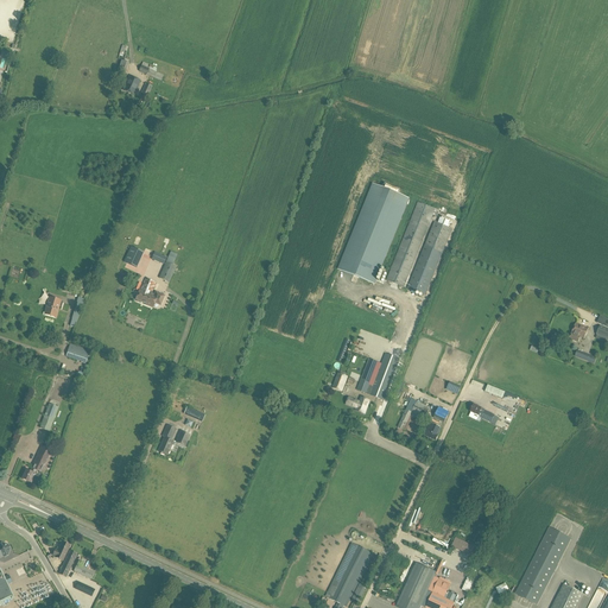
[(122,45),(119,59),(125,62),(128,48),(122,45)]
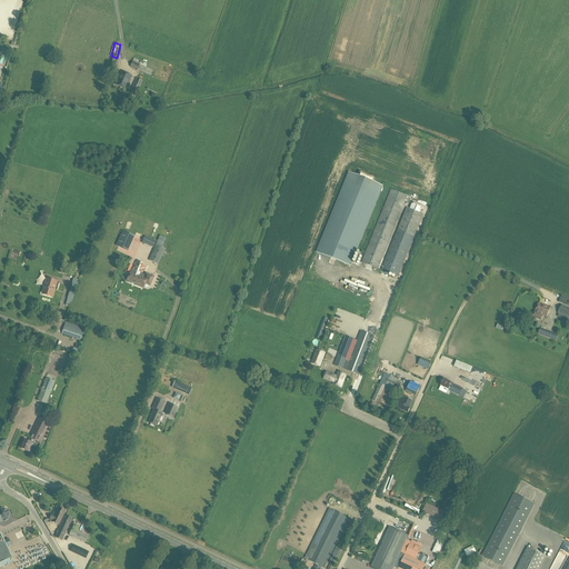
[(113,57),(111,68),(118,70),(121,59),(113,57)]
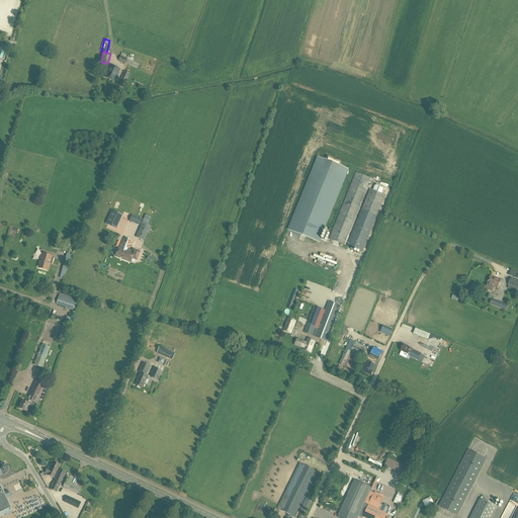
[(126,59),(124,64),(138,70),(140,65),(133,62),(127,59),(126,59)]
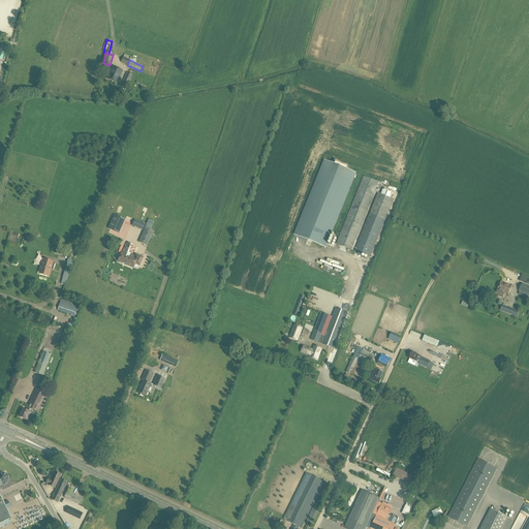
[(113,67),(107,80),(117,84),(123,71),(113,67)]
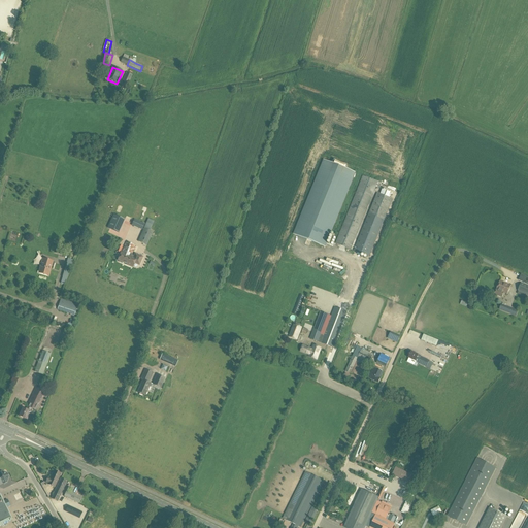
[(127,72),(123,81),(129,84),(133,75),(127,72)]
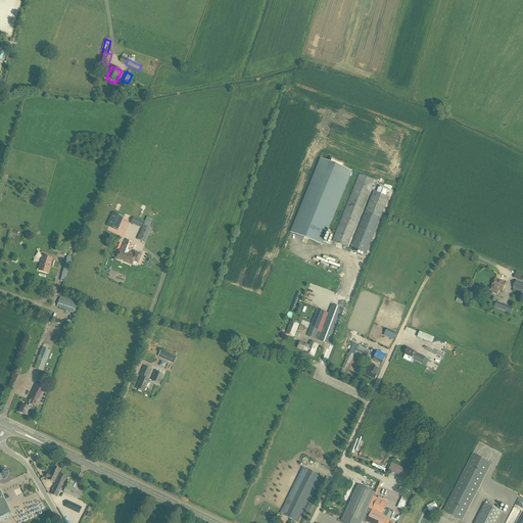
[(314,160),(290,236),(302,240),(302,241),(322,247),(324,239),(319,238),(323,227),(329,229),(347,172),(339,169),(339,168),(328,163),(328,164),(314,160)]
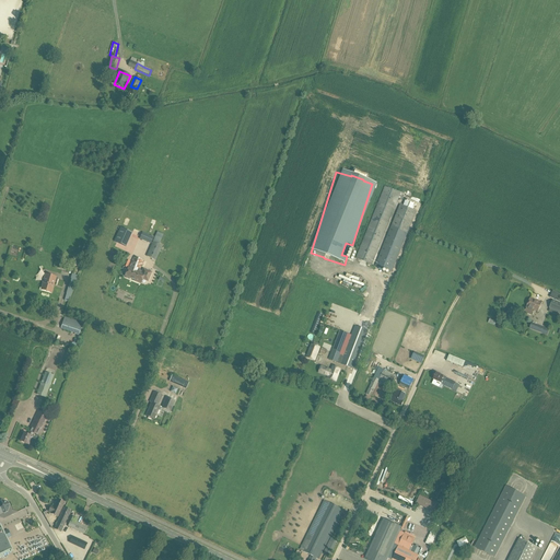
[(409,226),(413,211),(396,207),(399,194),(386,190),(372,243),(382,245),(387,223),(394,224),(394,226),(395,226),(383,271),(391,273),(394,261),(399,263),(410,226),(409,226)]
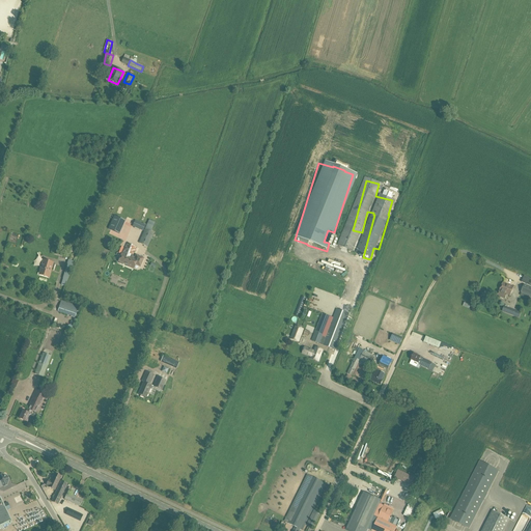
[(360,203),(361,197),(355,195),(353,205),(357,206),(358,203),(360,203)]
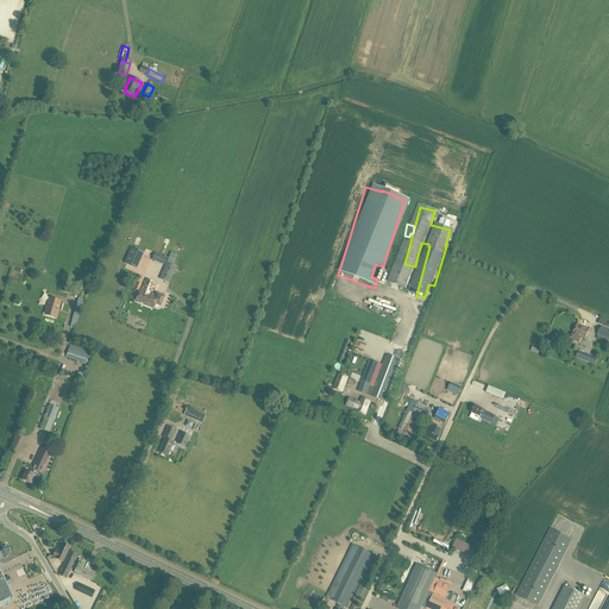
[(171,252),(167,264),(173,267),(177,256),(171,252)]
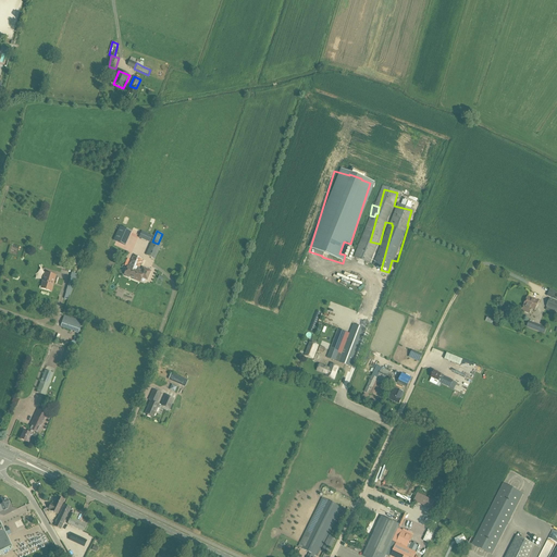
[(112,247),(130,255),(134,245),(116,237),(112,247)]
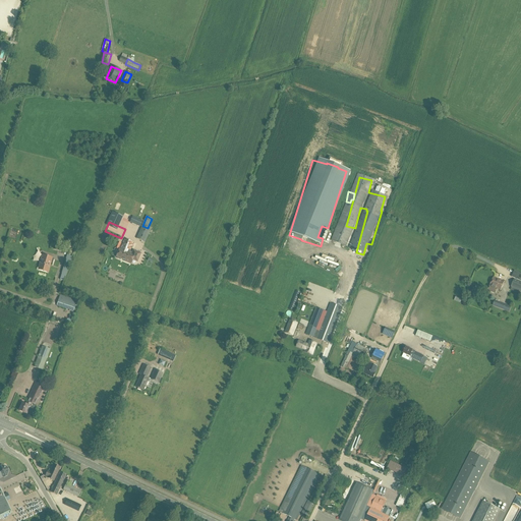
[(142,226),(136,239),(146,243),(152,230),(148,228),(142,226)]
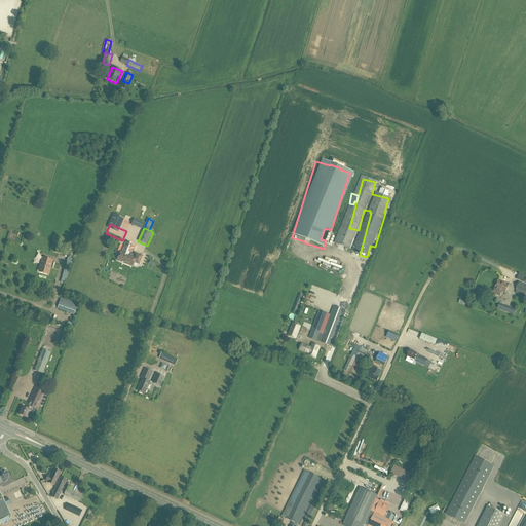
[(156,252),(159,240),(153,238),(150,250),(156,252)]
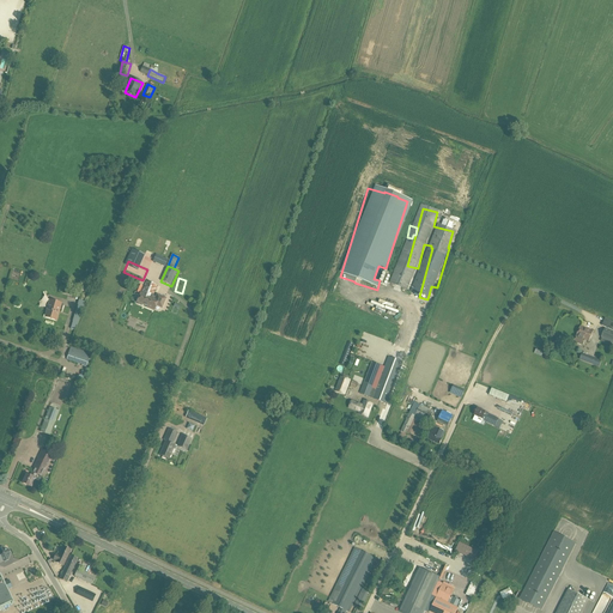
[(140,293),(137,303),(139,303),(138,304),(152,310),(153,309),(155,310),(156,305),(162,308),(167,298),(157,295),(156,299),(152,298),(153,295),(157,286),(146,281),(141,295),(140,293)]
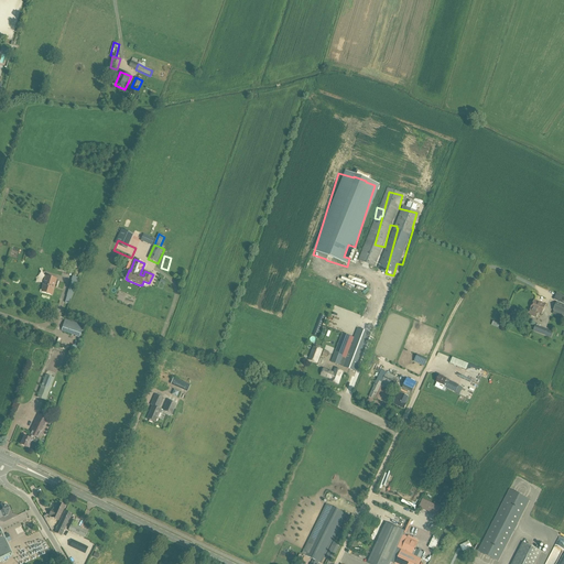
[(43,292),(52,294),(54,284),(57,285),(58,281),(51,279),(51,278),(45,277),(45,280),(44,286),(43,285),(42,290),(43,291),(43,292)]
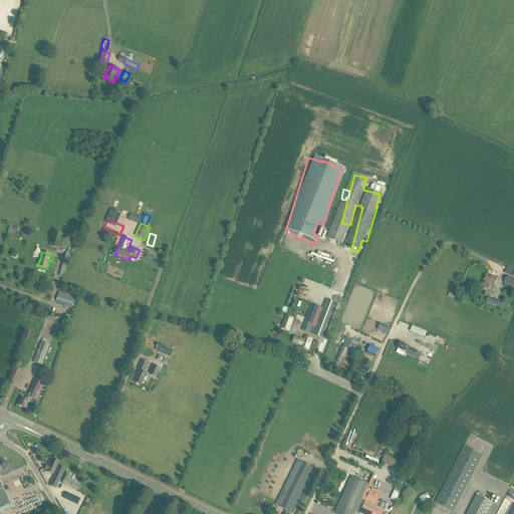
[(65,271),(69,259),(64,257),(60,270),(65,271)]
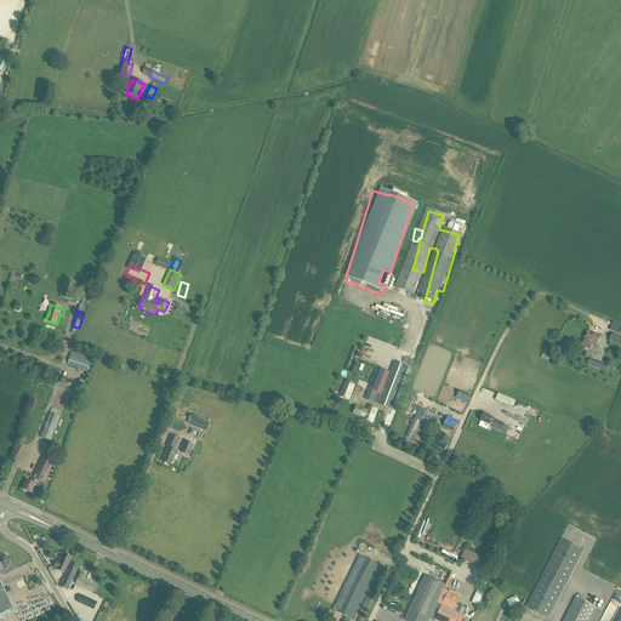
[(588,330),(582,346),(591,351),(593,345),(597,346),(600,336),(588,330)]
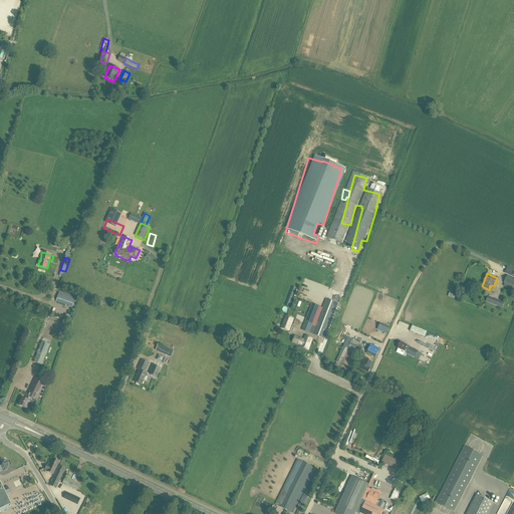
[(513,277),(508,275),(504,283),(513,286),(513,277)]
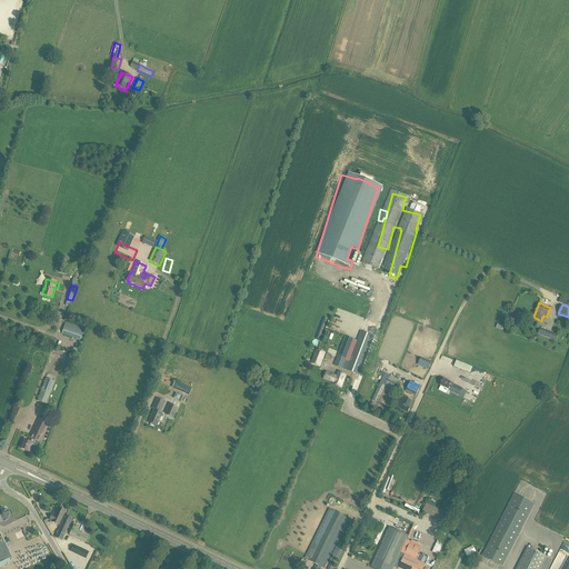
[(66,322),(62,335),(80,340),(85,329),(66,322)]
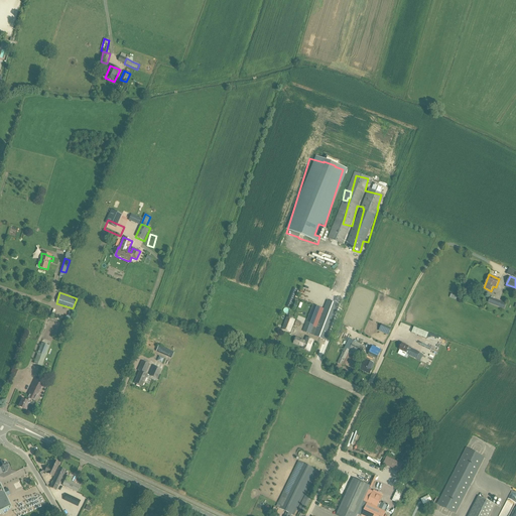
[(313,305),(303,332),(326,341),(340,305),(328,300),(324,309),(316,329),(314,327),(321,308),(313,305)]
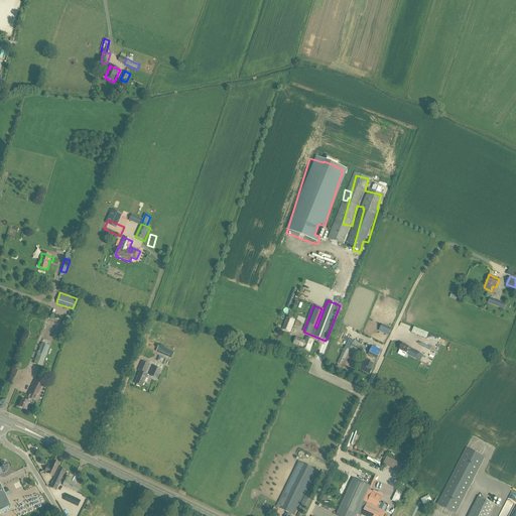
[(5,321),(15,326),(17,321),(7,317),(5,321)]
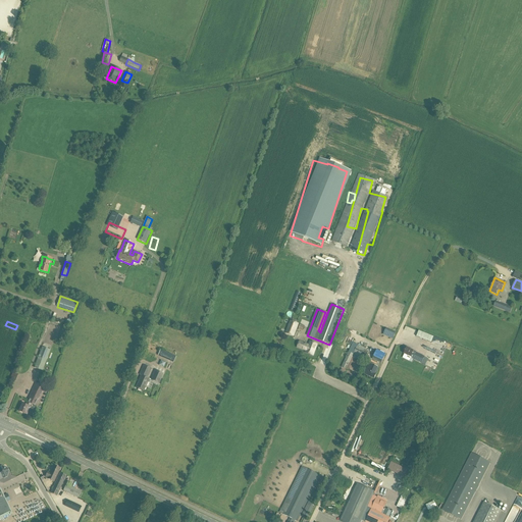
[(291,321),(288,328),(296,331),(298,324),(291,321)]
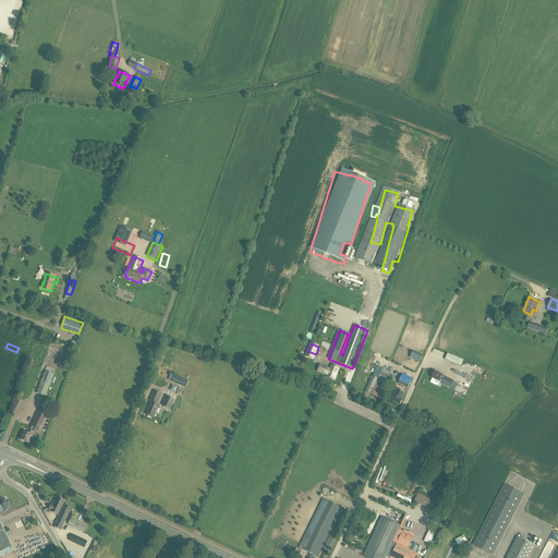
[(71,361),(75,350),(69,348),(65,360),(71,361)]
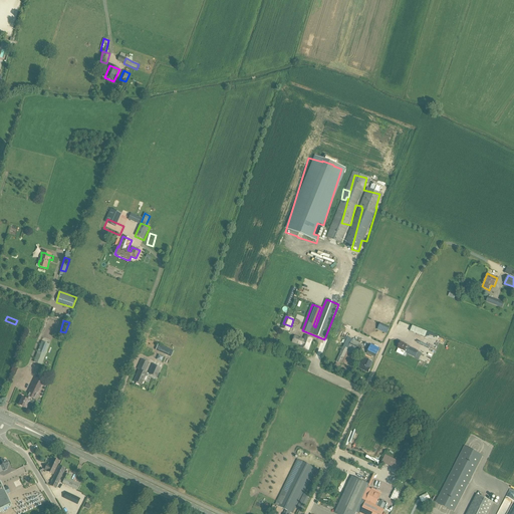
[(295,336),(293,342),(302,345),(301,347),(305,348),(305,349),(308,350),(309,350),(309,347),(312,339),(305,336),(304,340),(295,336)]
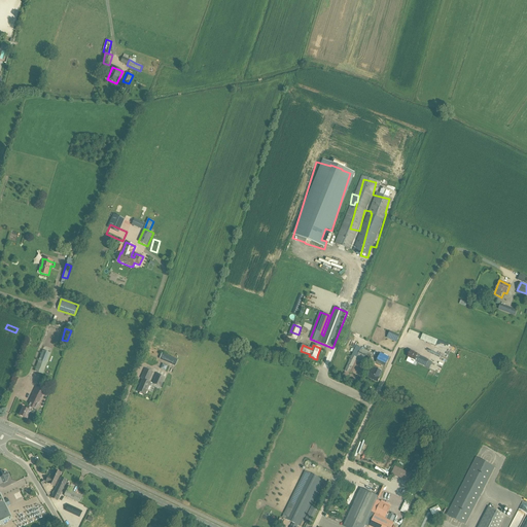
[(361,348),(356,357),(369,363),(373,354),(361,348)]
